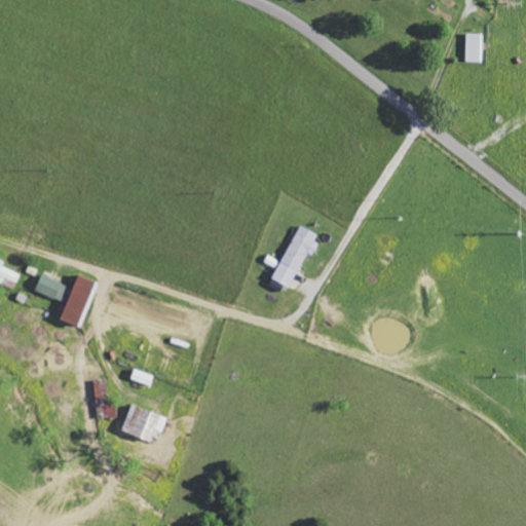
[(467,62),(484,63),(484,34),(467,34),(467,62)]
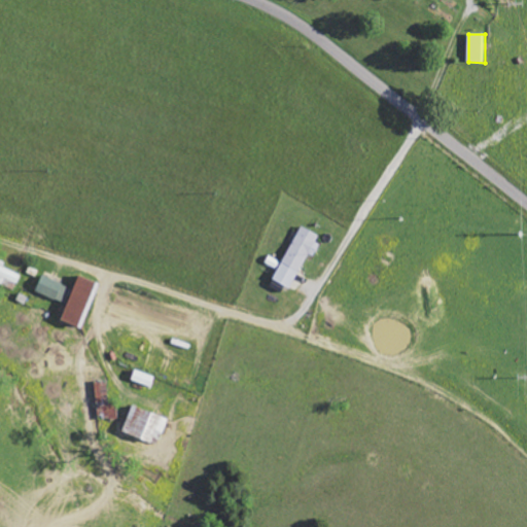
[(276,281),(293,288),(308,253),(315,256),(320,244),(316,243),(320,234),(300,225),(276,281)]
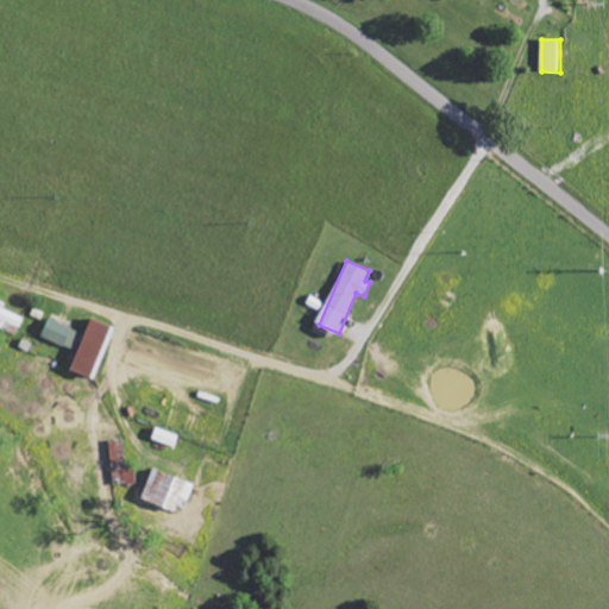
[(0,328),(17,336),(25,318),(0,307),(0,328)]
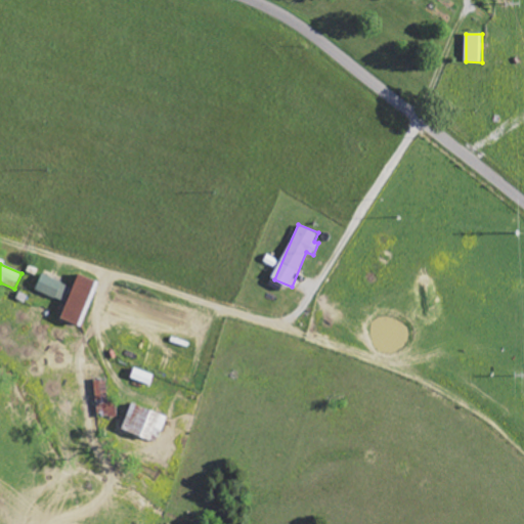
[(73,287),(44,274),(37,290),(67,302),(73,287)]
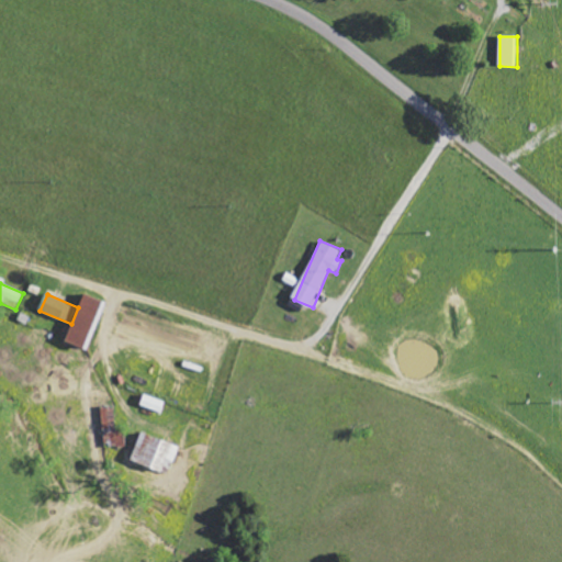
[(108,302),(85,294),(68,341),(90,349),(108,302)]
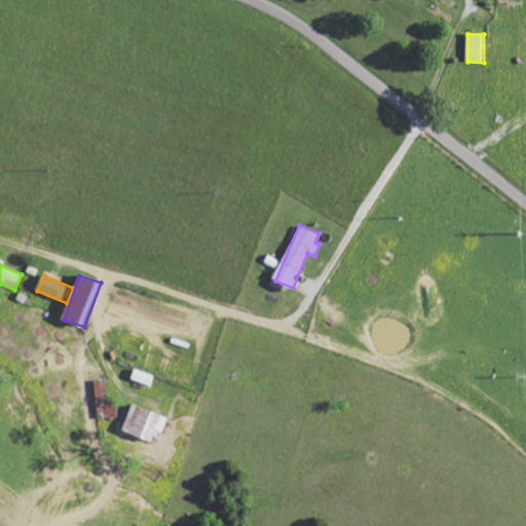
[(118,418),(117,403),(109,403),(108,380),(97,381),(99,412),(106,412),(107,419),(118,418)]
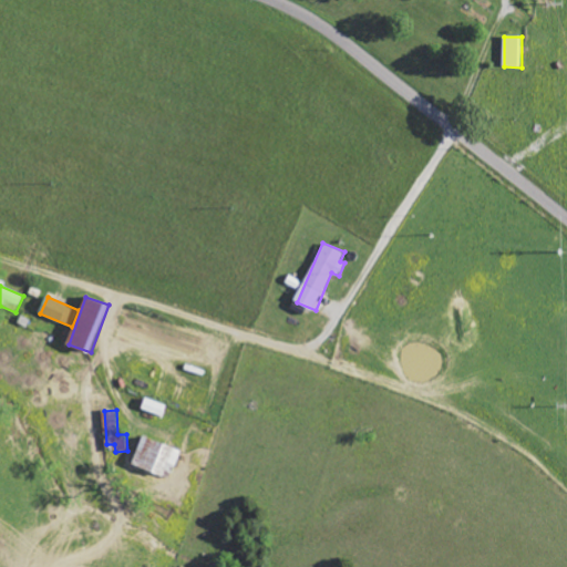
[(181,449),(142,437),(134,466),(173,477),(181,449)]
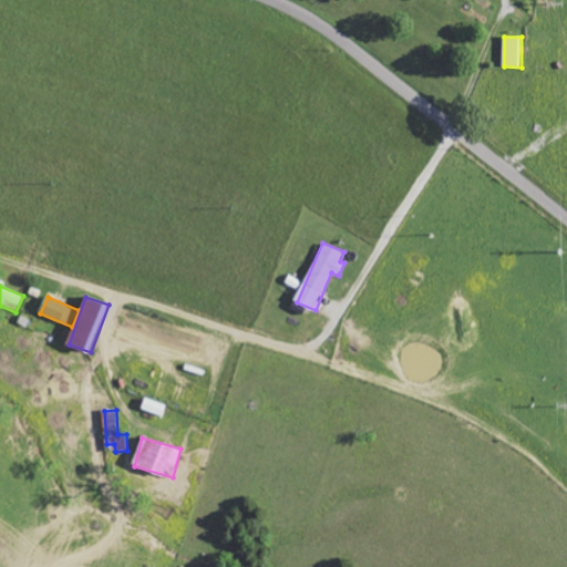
All buildings are outlined.
